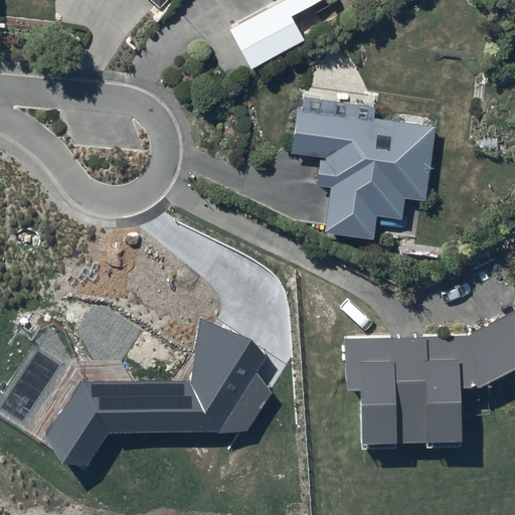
[(146,0),(159,10),(167,0),(146,0)]
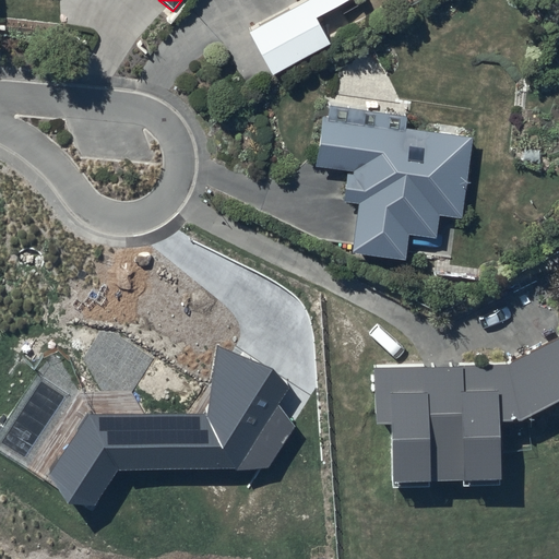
[(299,0),(248,28),(274,78),(334,45),(319,15),(345,0),(299,0)]
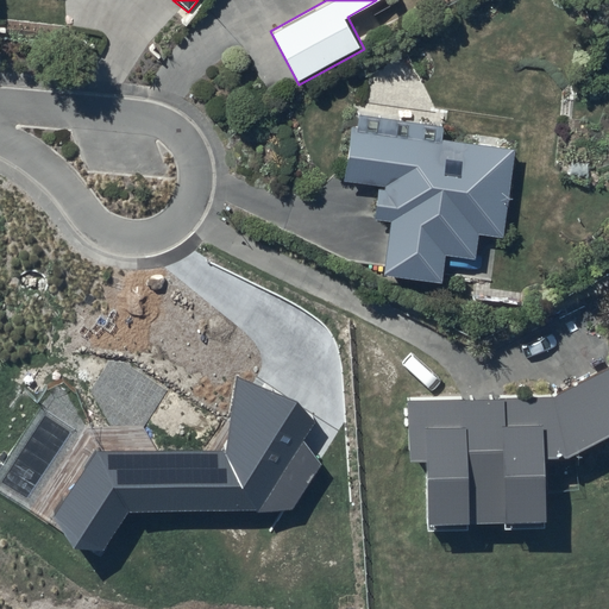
[(355,129),(347,127),(340,181),(377,184),(372,221),(385,224),(378,277),(441,286),(446,253),(475,257),(477,233),(500,236),(509,148),(439,139),(441,127),(357,117),(355,129)]
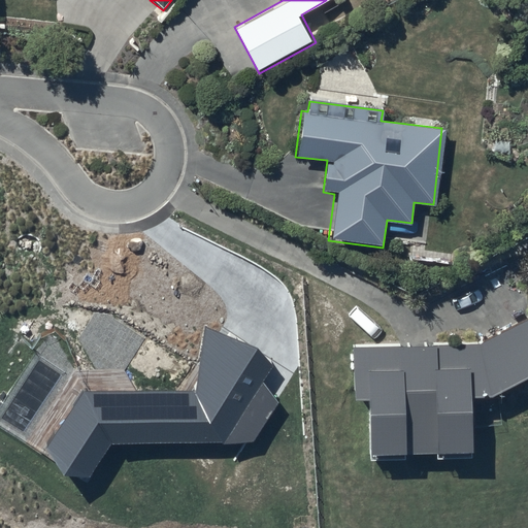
[(527,318),(480,344),(356,347),(357,396),(374,396),(374,451),(467,450),(466,398),(492,397),(527,377),(527,318)]
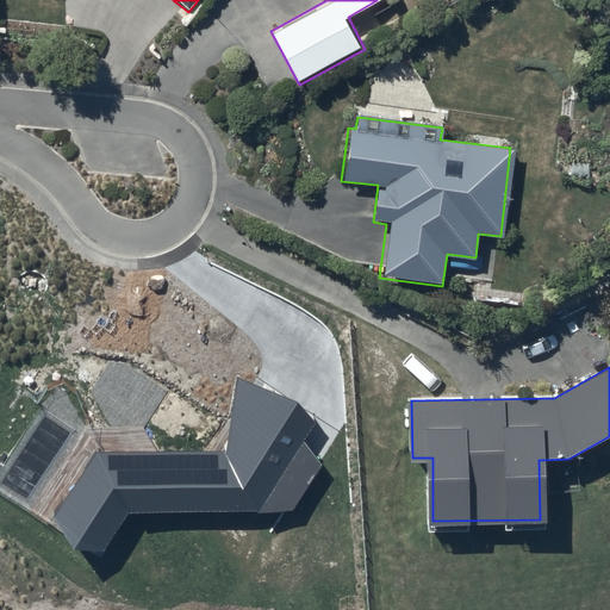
[(237,379),(225,452),(98,453),(54,518),(74,549),(105,552),(129,514),(293,510),(322,466),(304,442),(316,423),(298,403),(237,379)]
